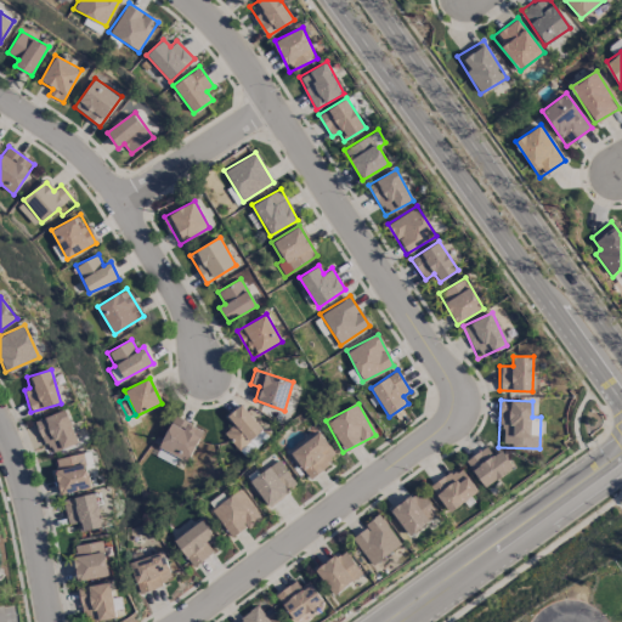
[(227,417),(233,423),(222,433),(244,457),(269,435),(241,405),(227,417)]
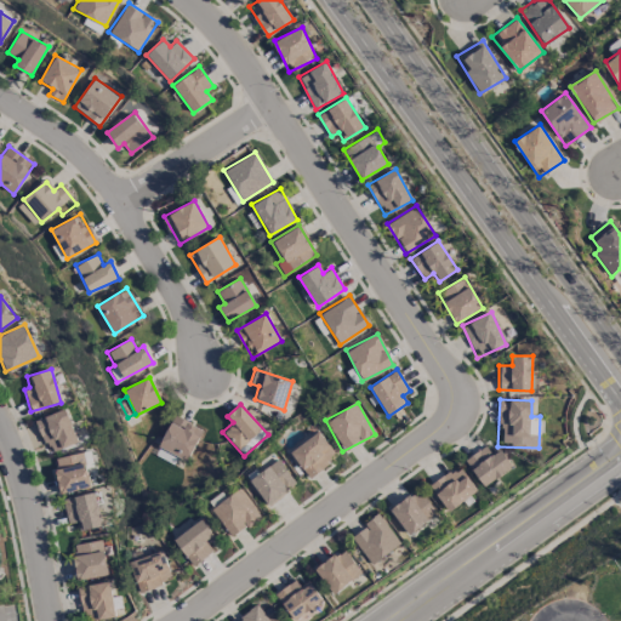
[(35,420),(49,454),(79,442),(64,408),(35,420)]
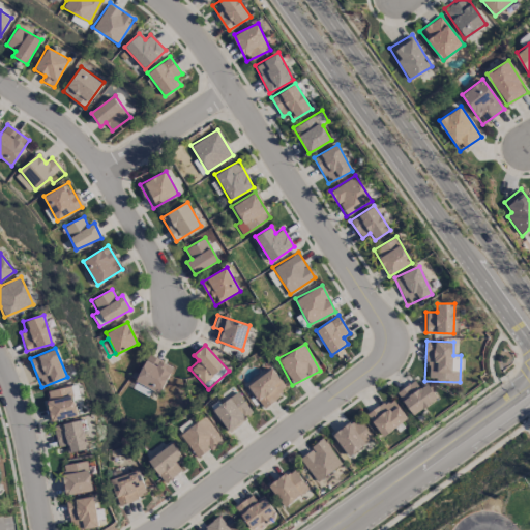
[(147,395),(150,389),(159,393),(173,366),(148,354),(134,383),(128,380),(125,385),(147,395)]
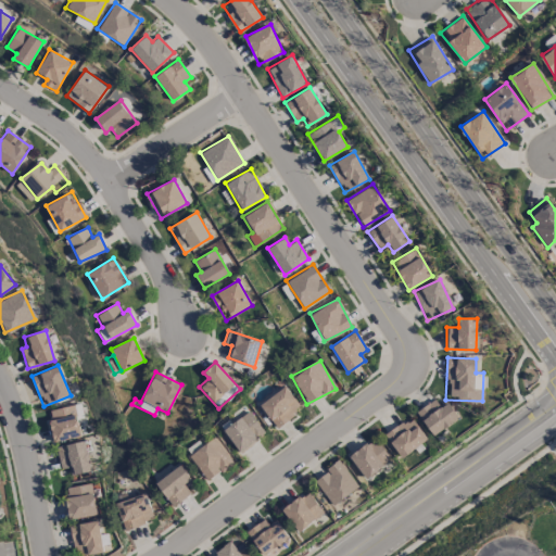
[(258,403),(274,427),(301,409),(286,386),(258,403)]
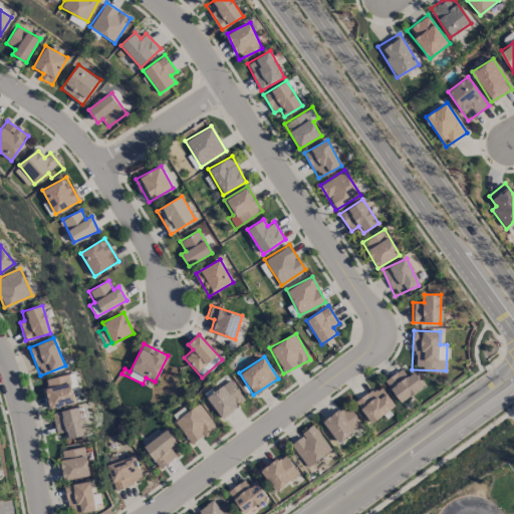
[(413,371),(408,376),(401,367),(383,381),(401,403),(424,384),(413,371)]
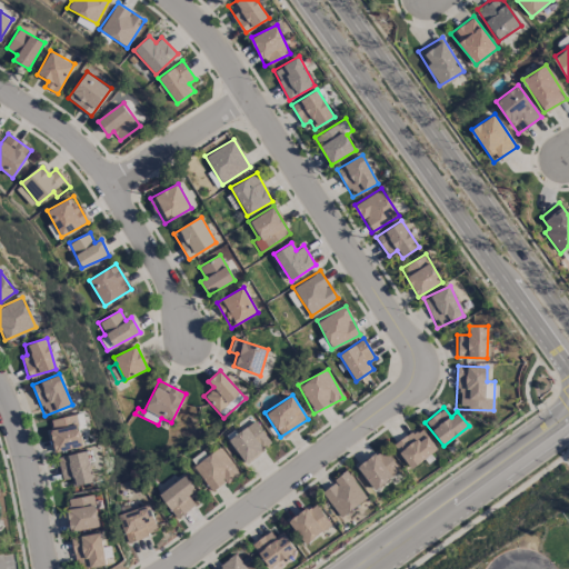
[(47,421),(56,452),(82,445),(75,413),(47,421)]
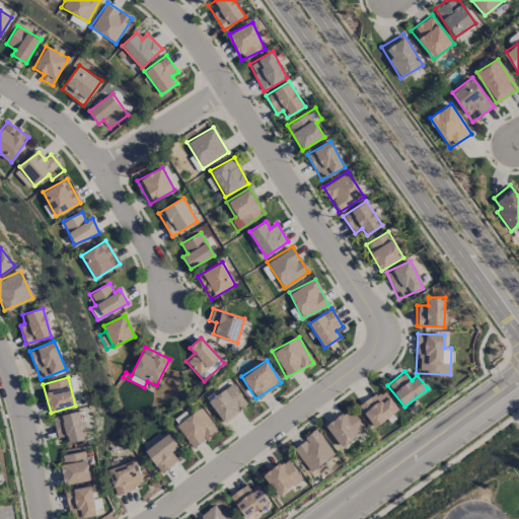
[(223,423),(247,405),(232,383),(208,400),(223,423)]
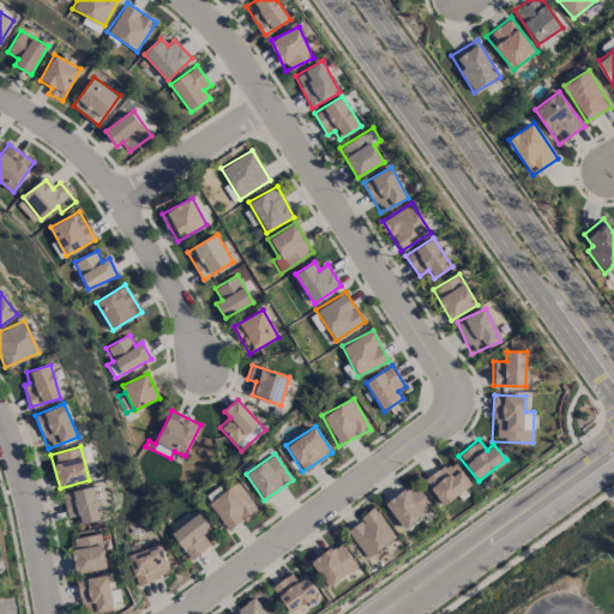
[(471,487),(456,461),(425,477),(440,505),(471,487)]
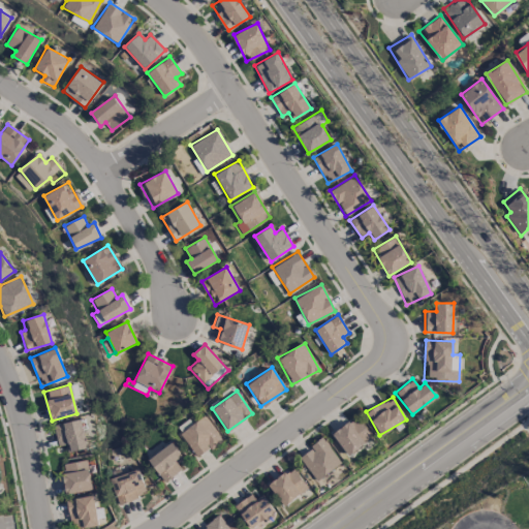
[(372,437),(356,415),(331,434),(347,456),(372,437)]
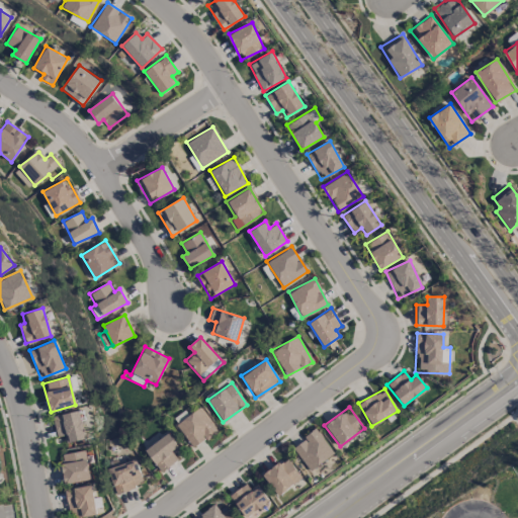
[(176,423),(191,448),(217,433),(201,408),(176,423)]
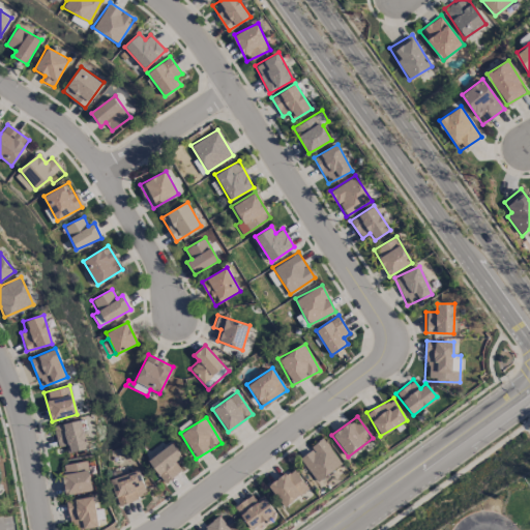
[(89,447),(80,419),(53,428),(59,447),(65,445),(67,453),(89,447)]
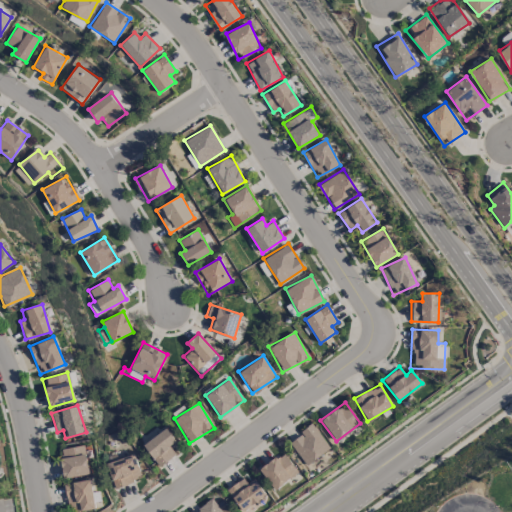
[(289,439),(303,465),(330,450),(315,425),(289,439)]
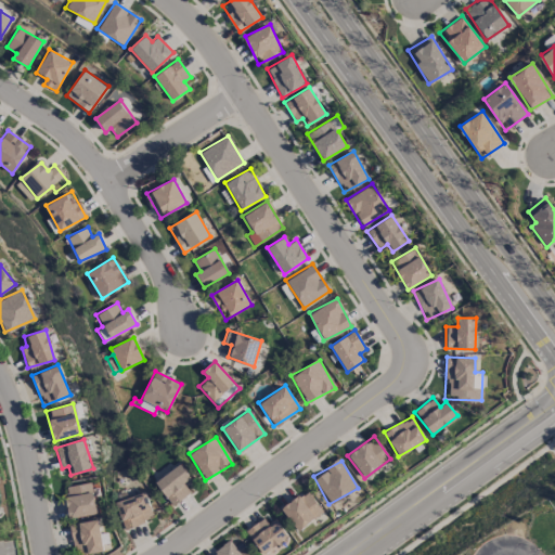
[(185,485),(192,480),(180,464),(154,481),(171,506),(191,492),(185,485)]
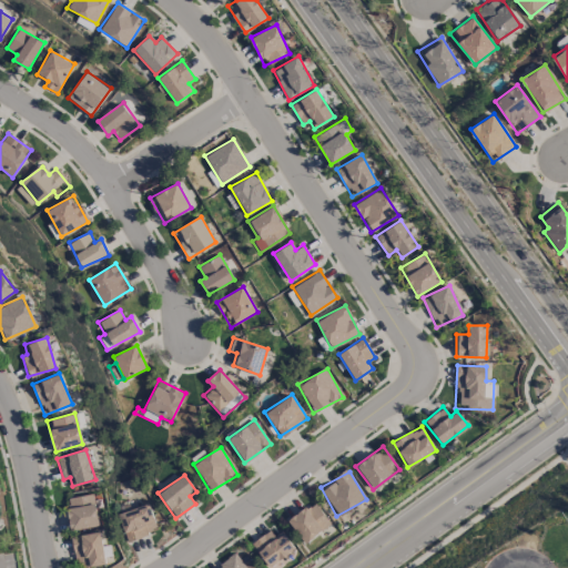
[(99,526),(92,493),(64,499),(72,531),(99,526)]
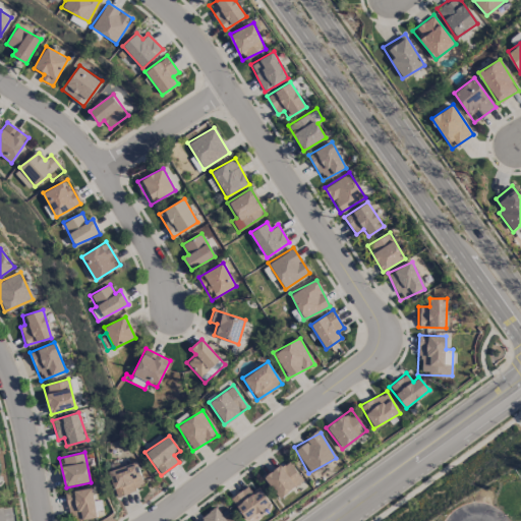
[(278,498),(303,482),(289,460),(264,475),(278,498)]
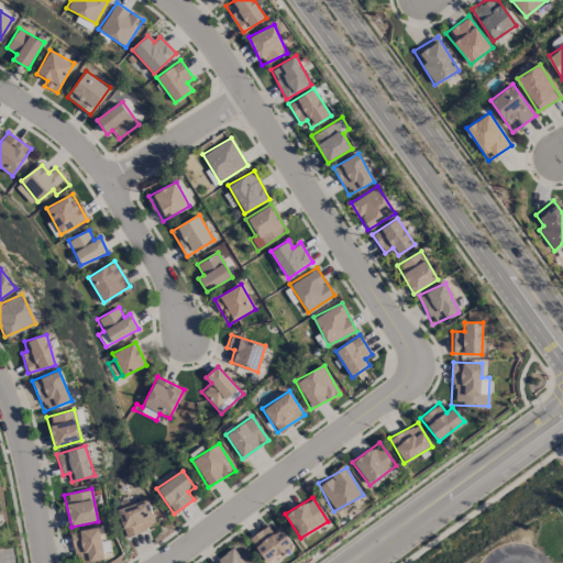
[(155,527),(148,500),(118,508),(125,534),(155,527)]
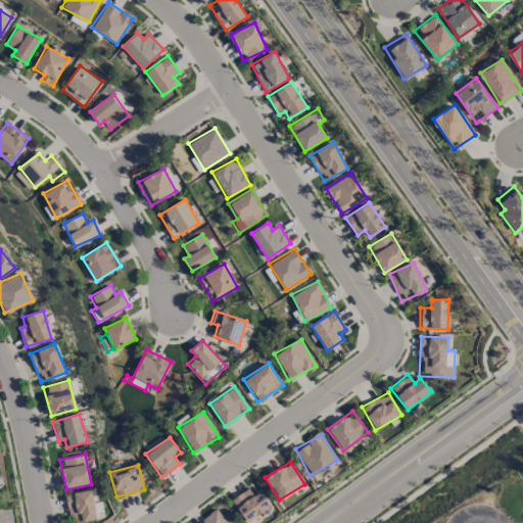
[(271,505),(256,484),(232,502),(248,522),(271,505)]
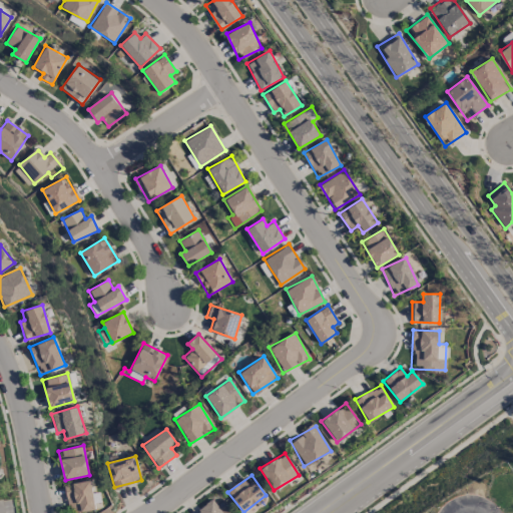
[(65,484),(69,512),(95,509),(91,481),(65,484)]
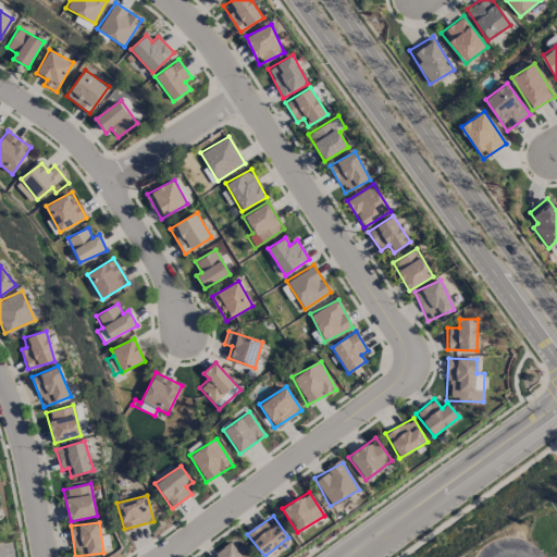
[(242,556),(231,543),(211,556),(242,556)]
